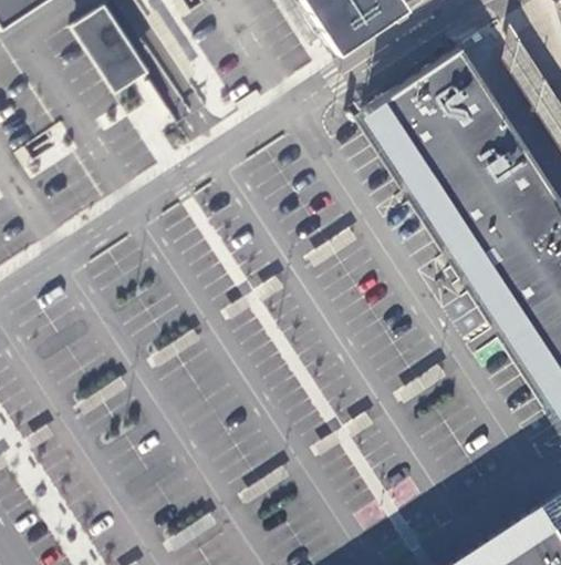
[(0,0),(0,24),(37,0),(297,0),(308,17),(330,50),(360,30),(363,36),(400,11),(416,0),(0,0)]
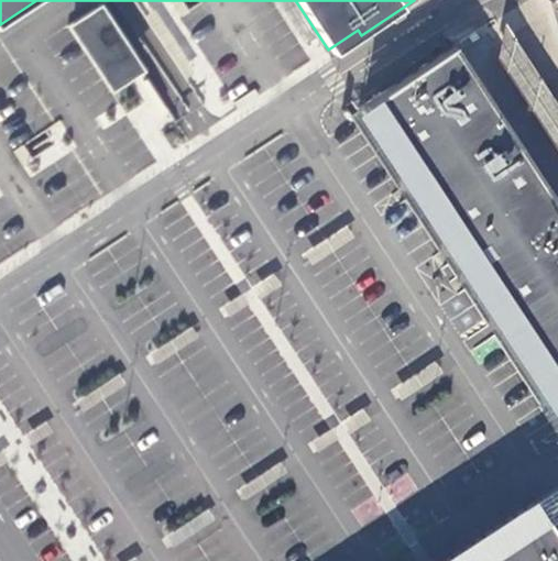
[(145,75),(104,10),(72,31),(115,95),(145,75)]
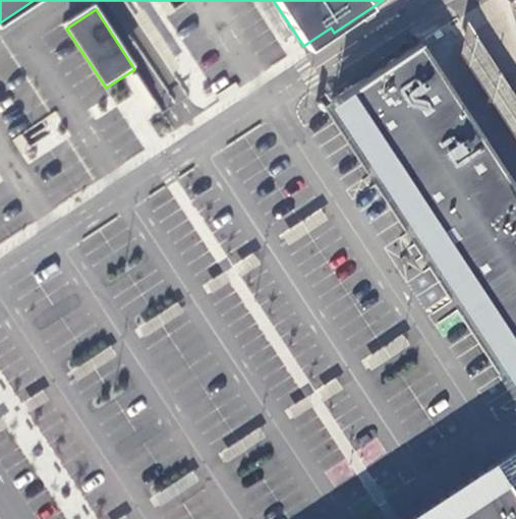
[(515,94),(469,23),(462,55),(515,135),(515,94)]
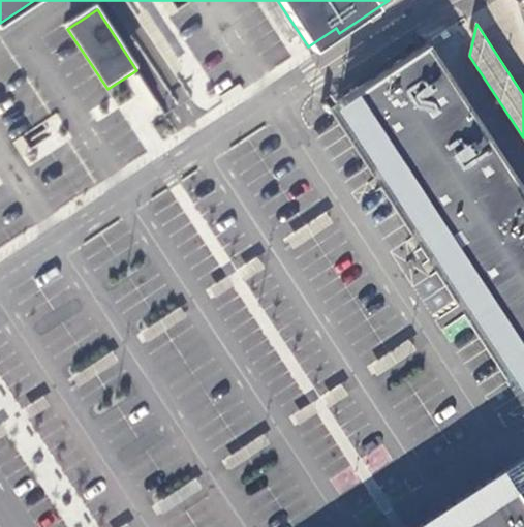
[(523,191),(429,47),(342,103),(398,189),(431,240),(450,270),(474,306),(496,340),(523,381),(523,191)]
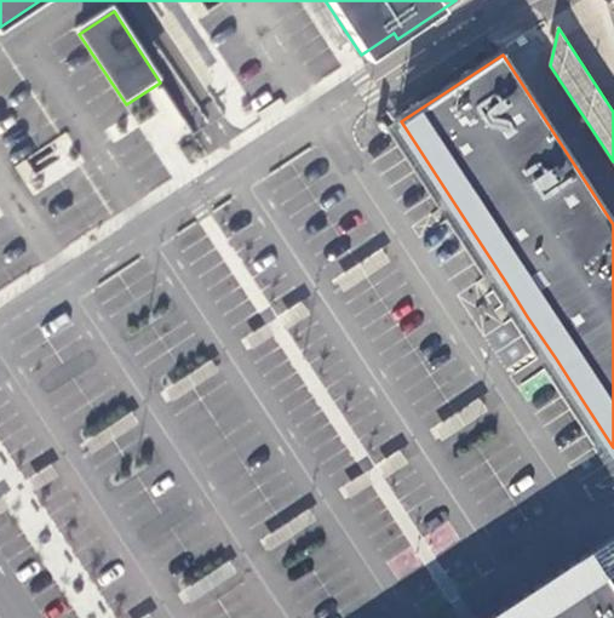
[(613,579),(608,571),(596,551),(500,613),(493,617),(613,617),(613,579)]
